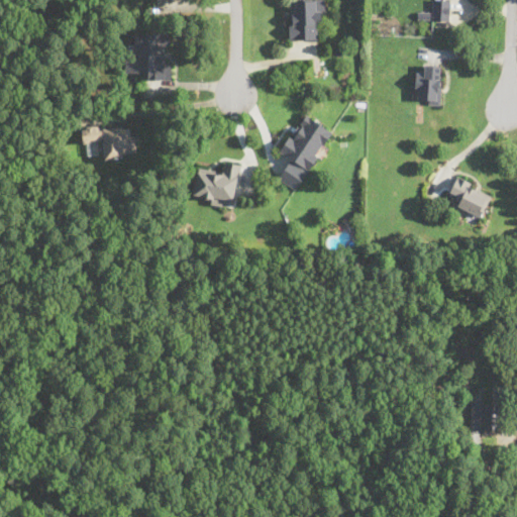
[(289,0),(289,38),(316,38),(316,18),(325,18),(325,0),(289,0)]
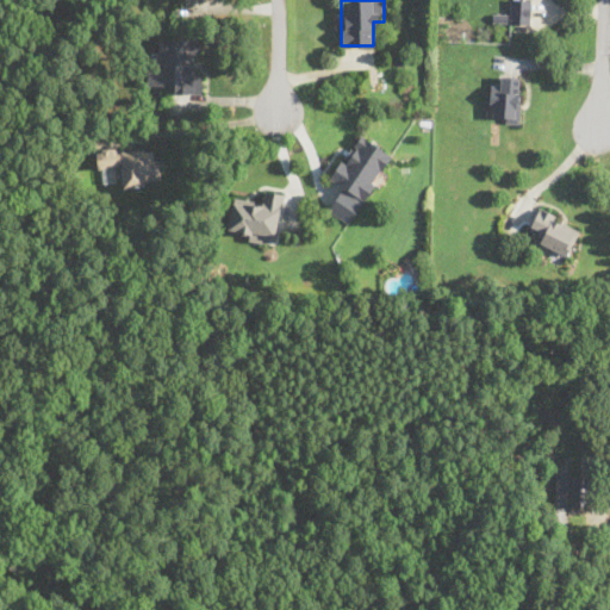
[(530,0),(509,0),(509,23),(530,23),(530,0)]
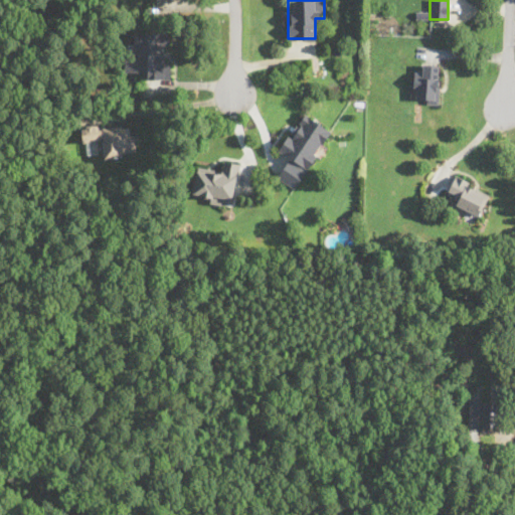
[(170,78),(170,58),(167,58),(167,32),(135,32),(135,54),(124,54),(124,70),(145,70),(145,78),(170,78)]
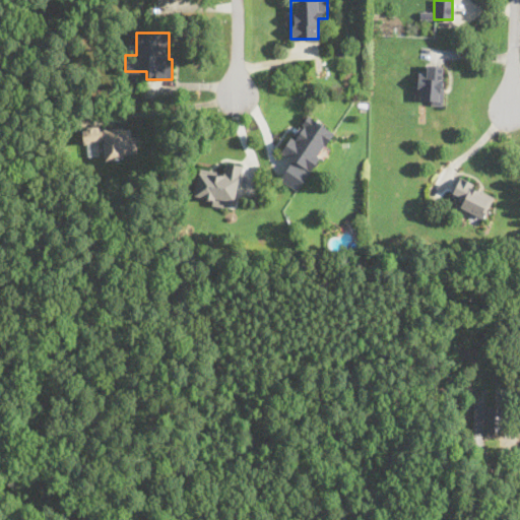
[(426,72),(417,72),(417,104),(443,104),(443,64),(426,64),(426,72)]
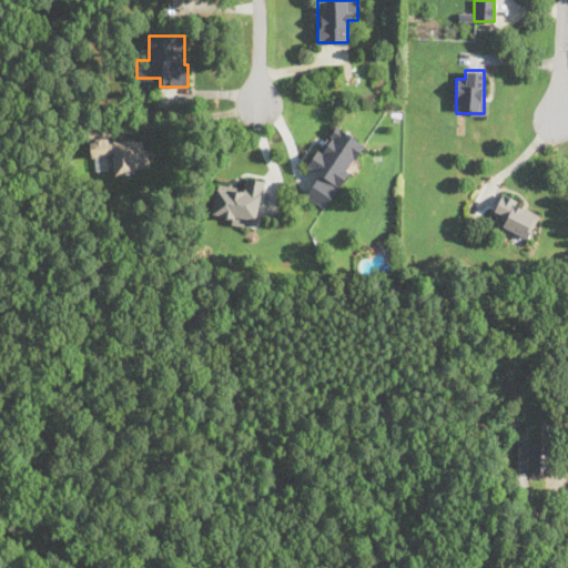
[(307,169),(343,186),(366,141),(331,123),(307,169)]
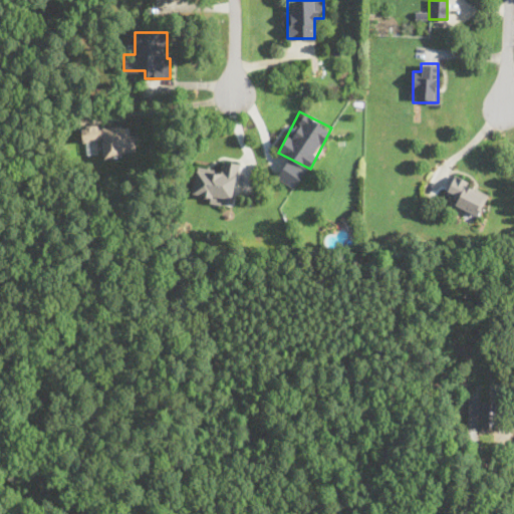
[(81,125),(81,142),(102,141),(102,157),(135,156),(134,123),(81,125)]
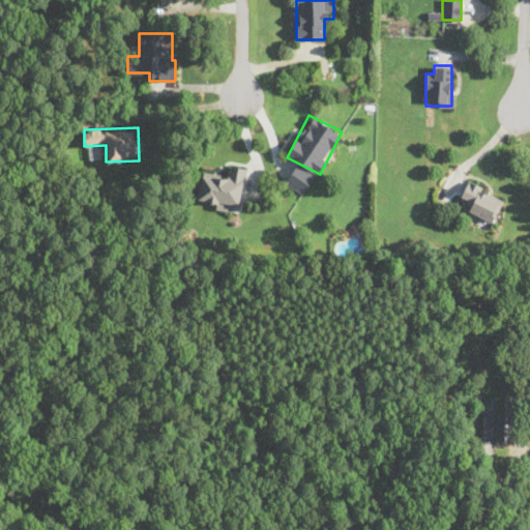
[(286,183),(304,194),(315,173),(296,164),(286,183)]
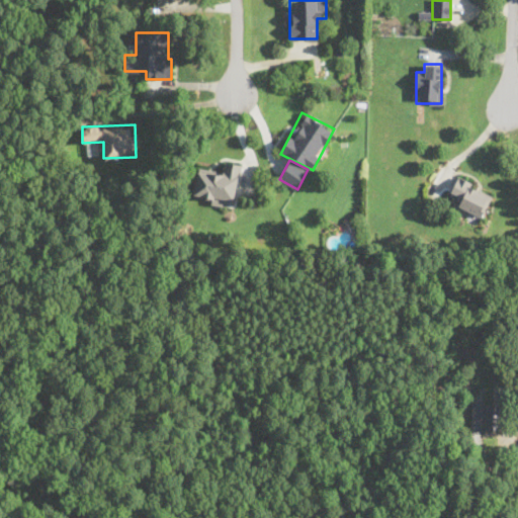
[(220,171),(196,168),(193,200),(235,205),(240,163),(221,161),(220,171)]
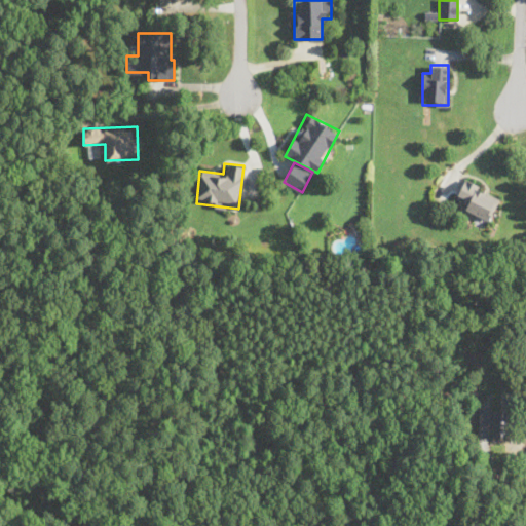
[(466,197),(462,209),(491,219),(500,193),(463,180),(458,194),(466,197)]
